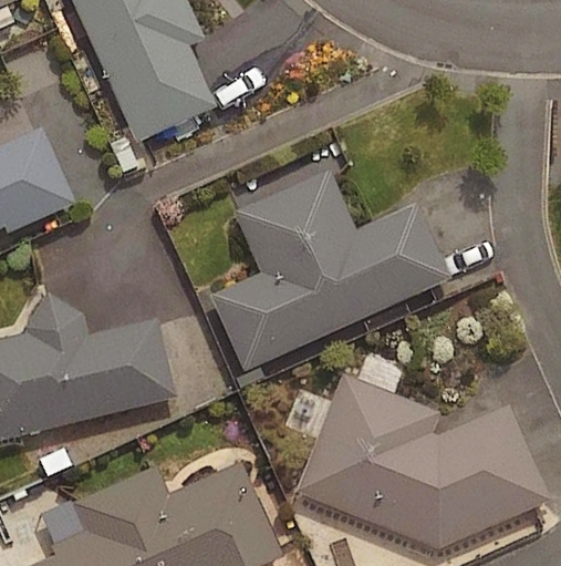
[(72,0),(137,140),(216,104),(188,44),(205,38),(186,0),(72,0)]
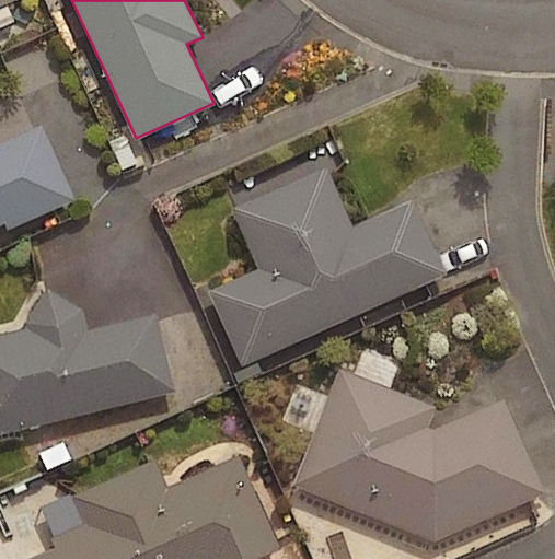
[(74,200),(41,124),(0,141),(0,224),(3,223),(7,231),(74,200)]
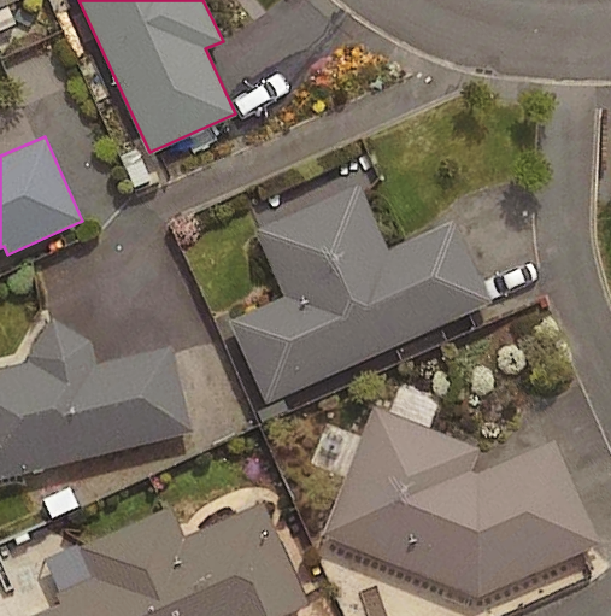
[(357,183),(256,229),(287,298),(231,322),(268,404),(493,304),(454,217),(387,248),(357,183)]
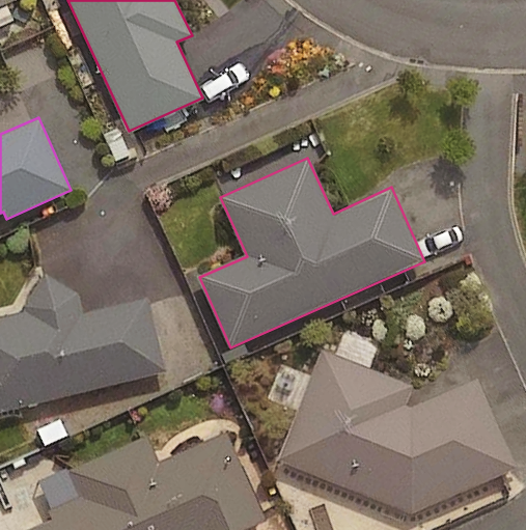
[(76,293),(44,272),(22,305),(24,311),(0,316),(0,411),(165,370),(146,297),(81,313),(76,293)]
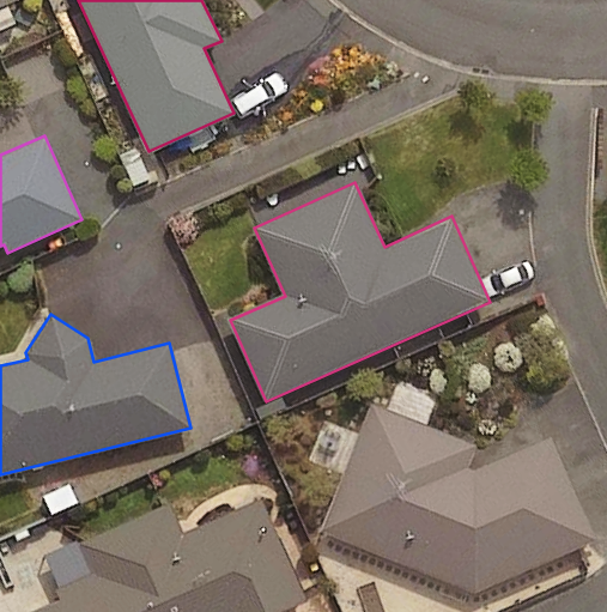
[(477,444),(371,403),(320,531),(473,592),(598,539),(553,435),(472,470),(468,467),(477,444)]
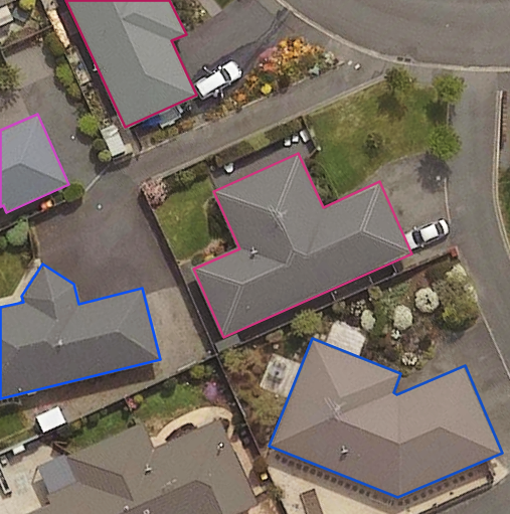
[(153,447),(142,420),(65,455),(77,481),(45,496),(50,505),(29,513),(237,513),(258,505),(217,417),(153,447)]
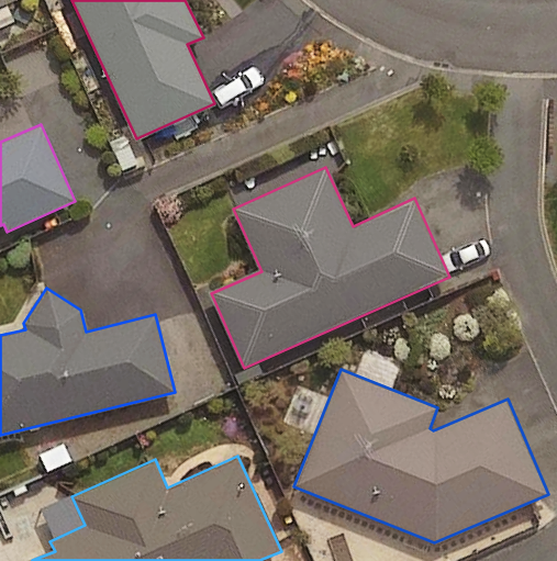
All buildings are outlined.
